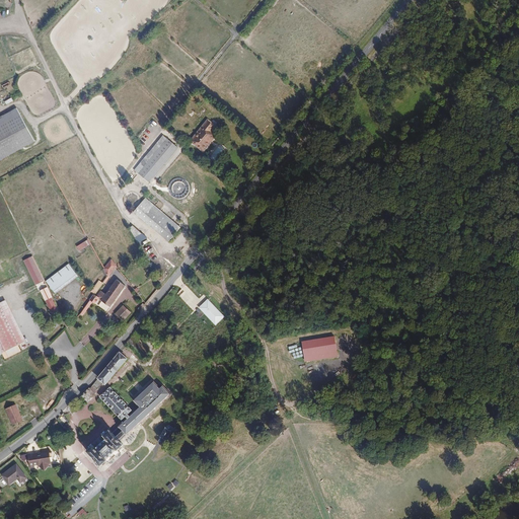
[(0,115),(0,159),(35,141),(20,113),(16,106),(0,115)]
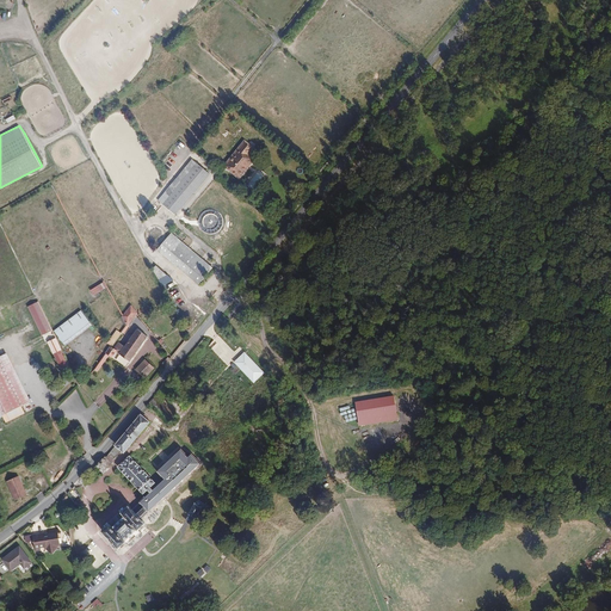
[(254,152),(246,146),(241,152),(242,153),(236,160),(235,159),(227,168),(240,179),(250,167),(252,168),(257,162),(251,158),(254,152)]
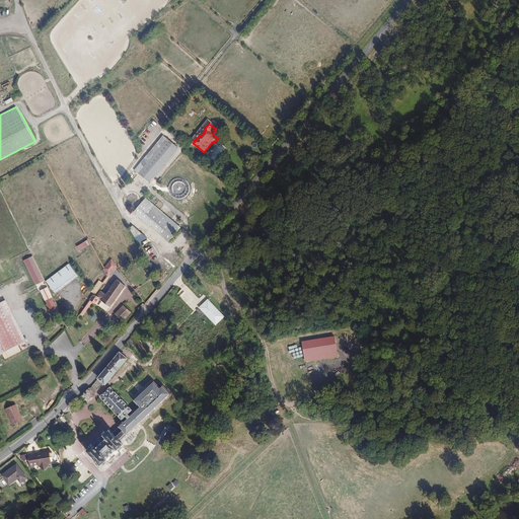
[(165,138),(135,171),(150,184),(179,150),(165,138)]
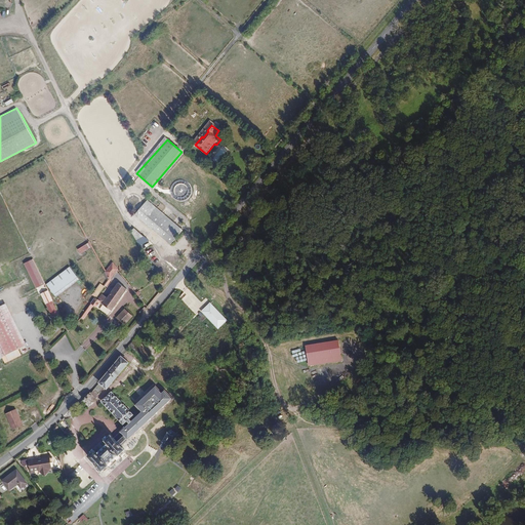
[(224,148),(213,160),(219,164),(230,153),(224,148)]
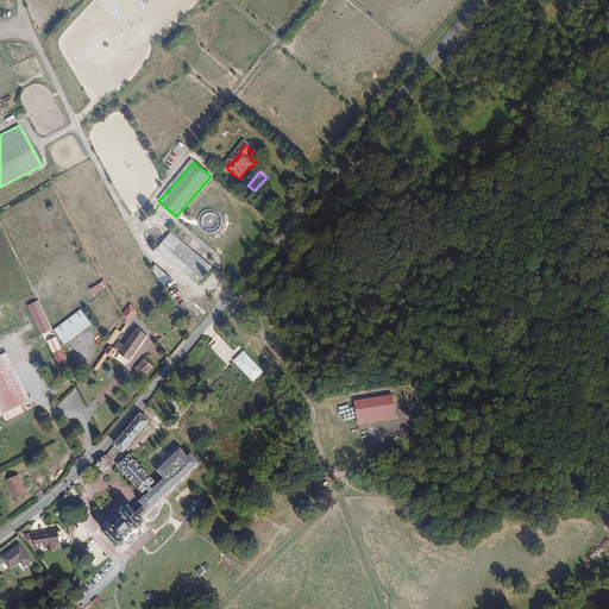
[(157,251),(198,287),(213,270),(171,233),(157,251)]
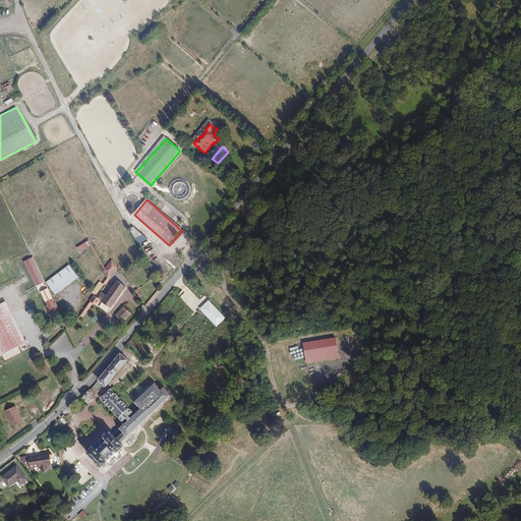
[(130,231),(135,239),(142,235),(133,227),(130,231)]
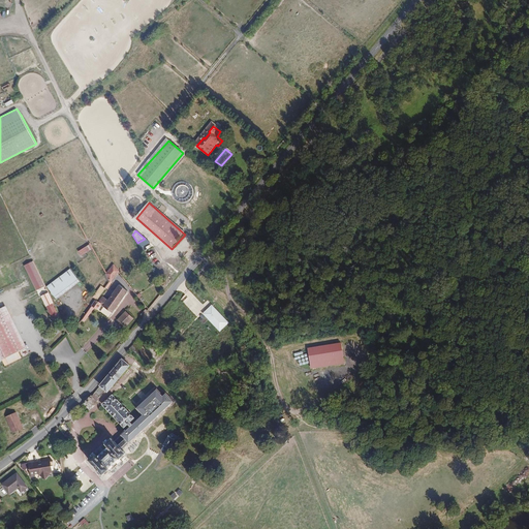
[(145,239),(137,243),(141,248),(151,244),(145,239)]
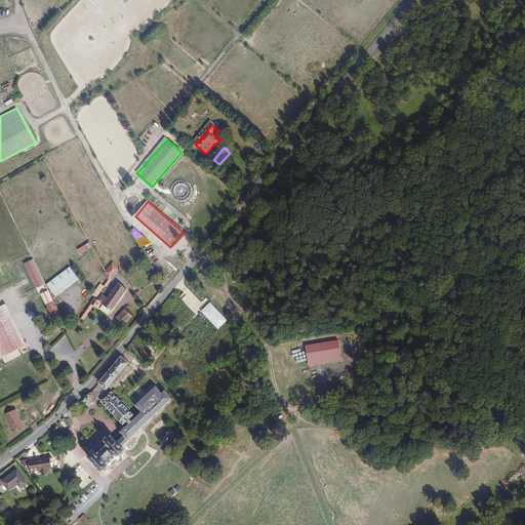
[(80,253),(87,249),(90,247),(88,243),(77,249),(80,253)]
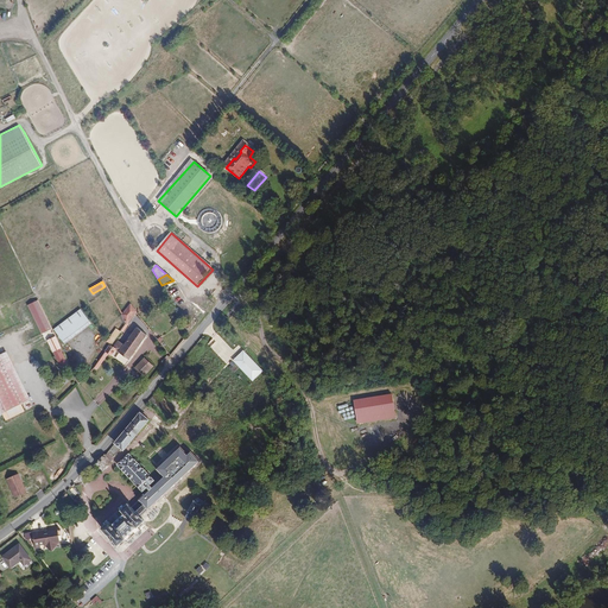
[(48,330),(51,329),(48,322),(38,302),(33,303),(48,330)]
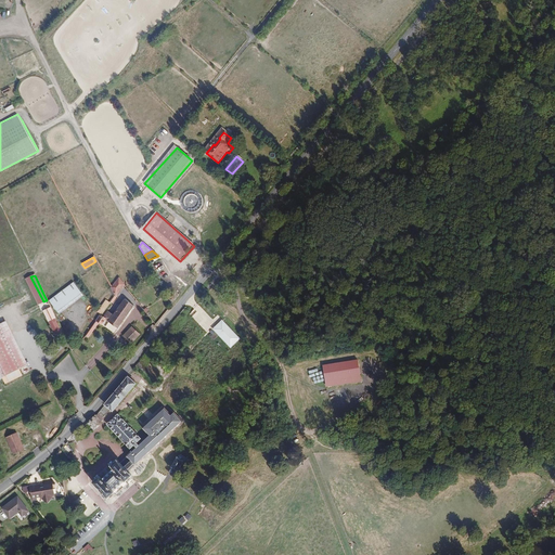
[(39,304),(43,301),(30,276),(26,279),(39,304)]
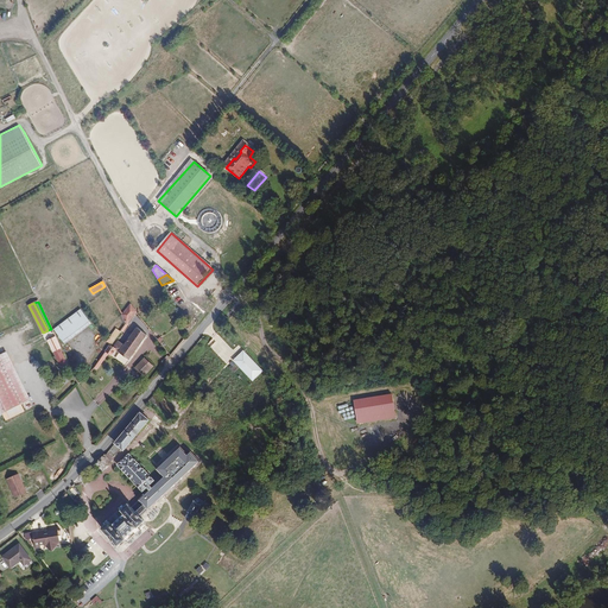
[(132,305),(121,315),(126,327),(139,311),(132,305)]
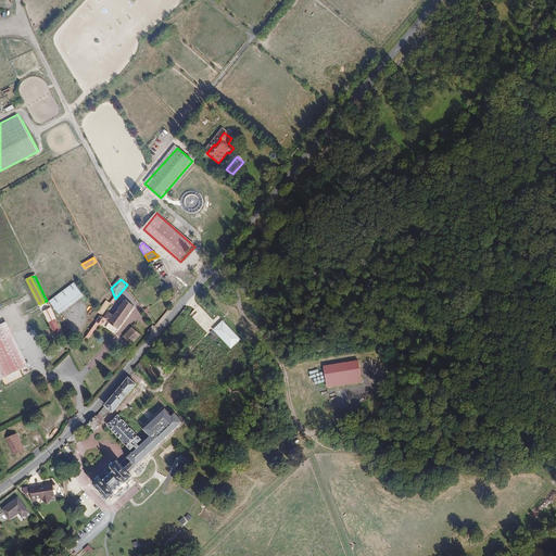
[(74,283),(49,302),(57,313),(81,294),(74,283)]
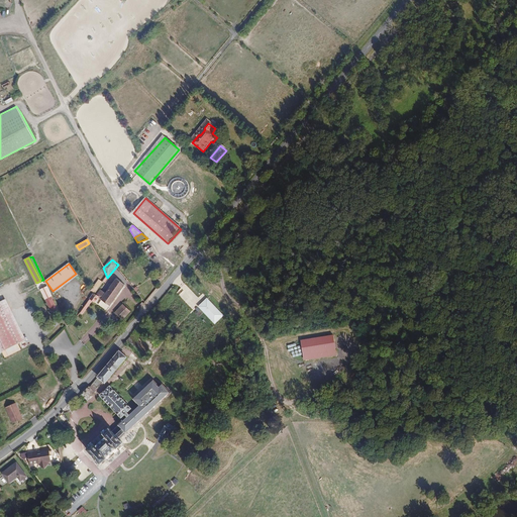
[(113,278),(101,292),(106,296),(118,282),(113,278)]
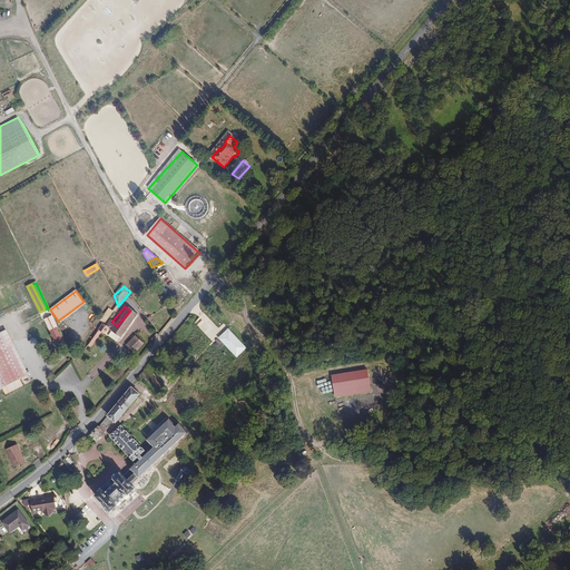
[(109,308),(100,320),(105,323),(114,311),(109,308)]
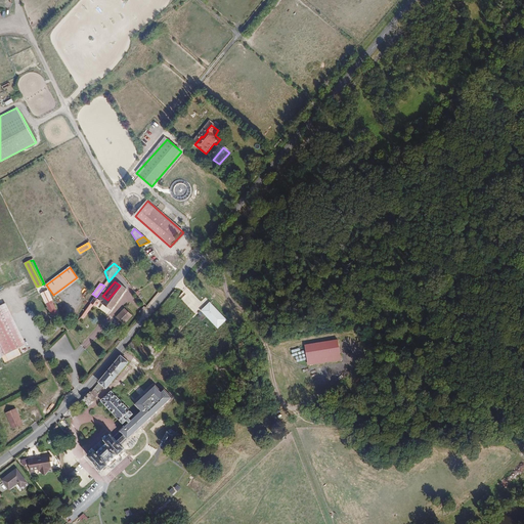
[(95,299),(80,316),(83,318),(94,305),(96,307),(100,303),(111,312),(129,292),(121,285),(120,286),(107,300),(102,296),(97,301),(95,299)]
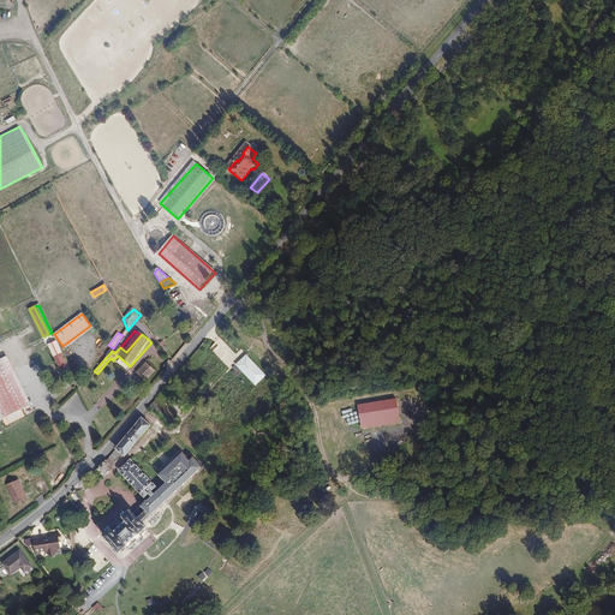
[(61,353),(54,356),(59,368),(67,364),(61,353)]
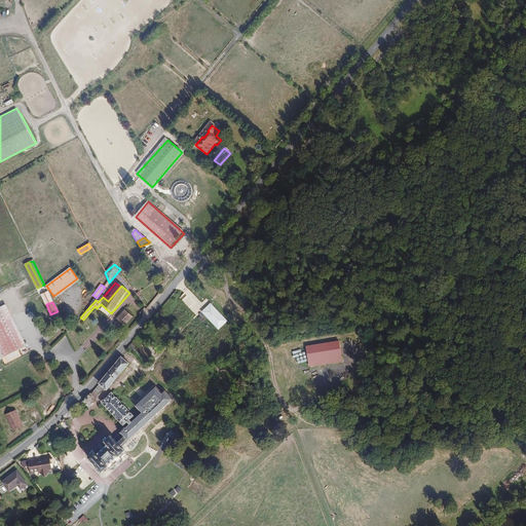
[(0,324),(10,318),(3,305),(0,306),(0,324)]
